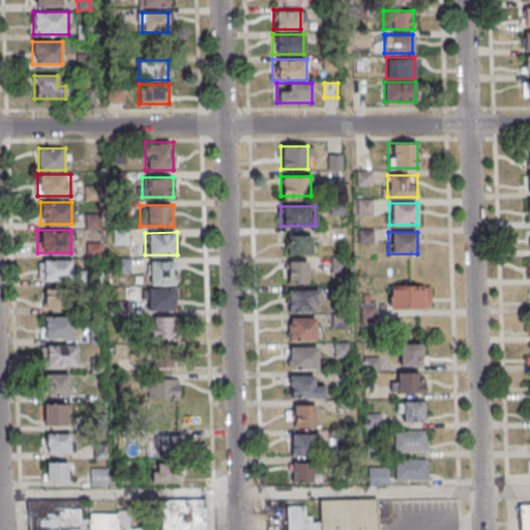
[(308,233),(287,233),(287,254),(308,254),(308,233)]
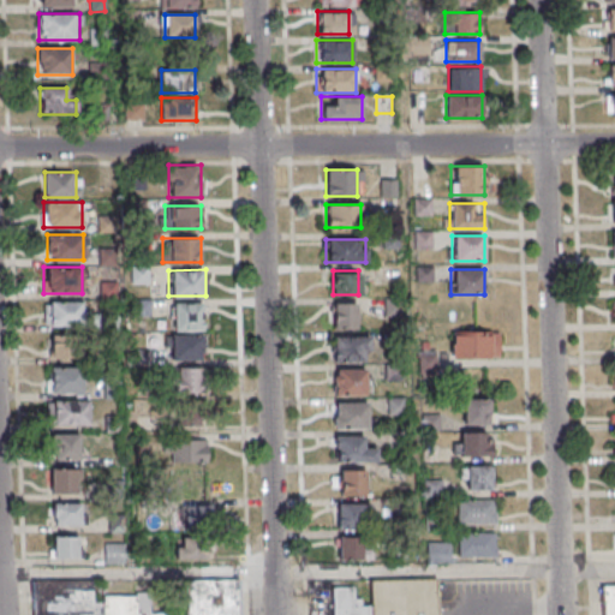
[(85,327),(85,302),(46,302),(46,327),(85,327)]
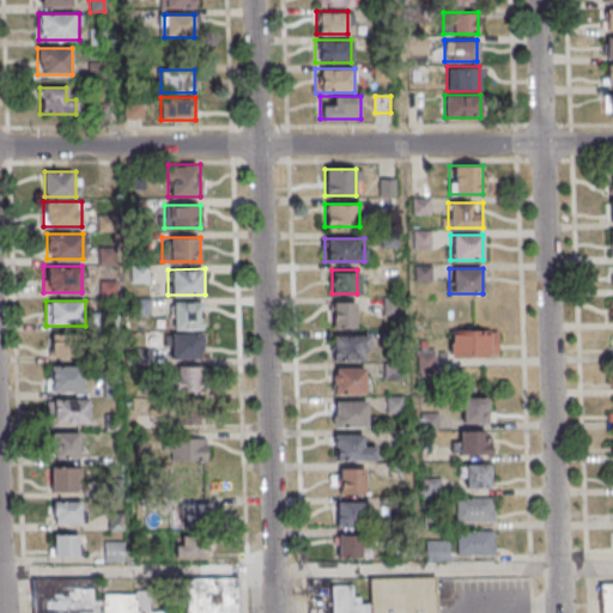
[(170,329),(204,329),(204,302),(170,302),(170,329)]
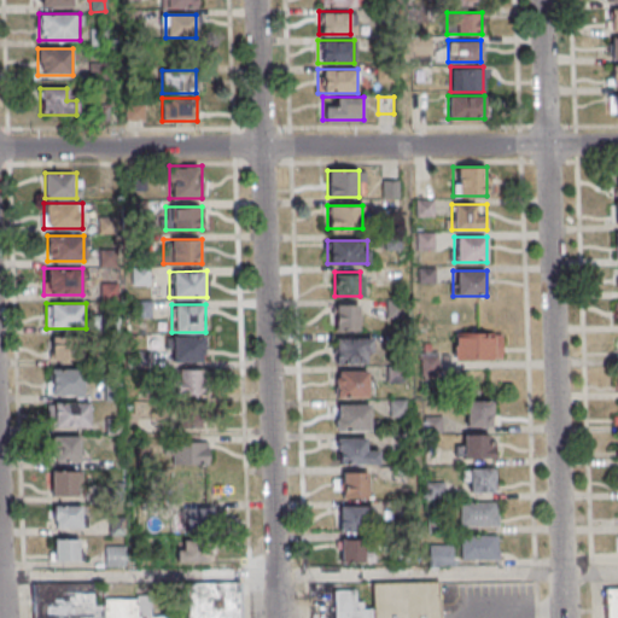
[(359,330),(359,304),(331,304),(331,330),(359,330)]
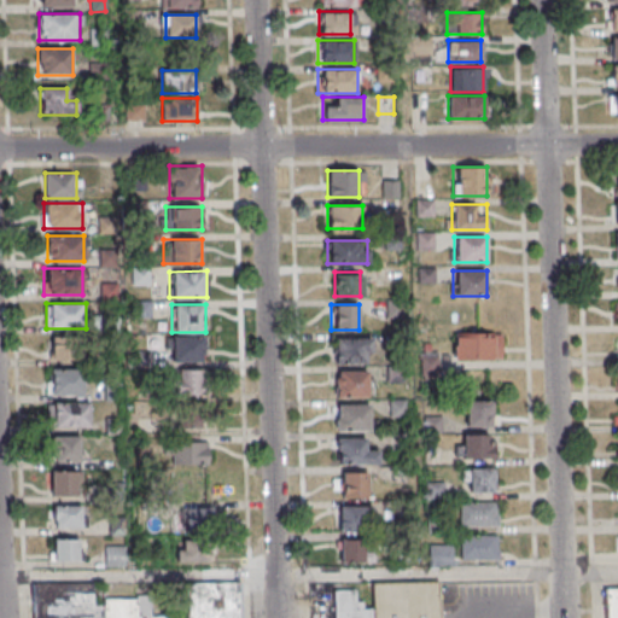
[(500,359),(500,333),(452,333),(452,359),(500,359)]
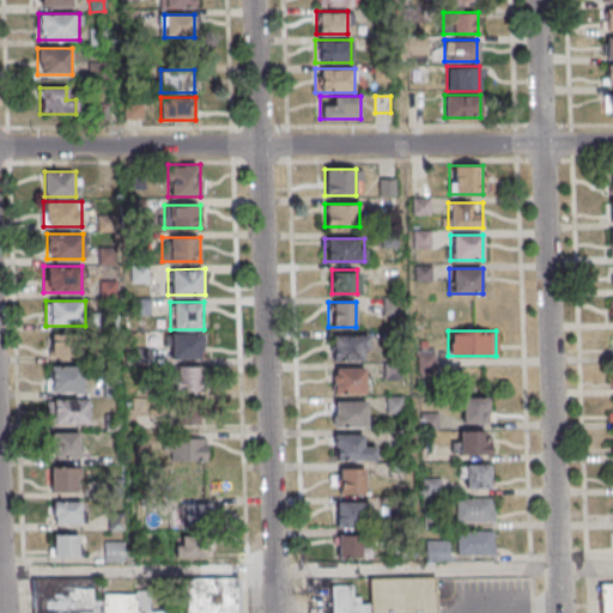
[(169,333),(169,359),(202,359),(202,333),(169,333)]
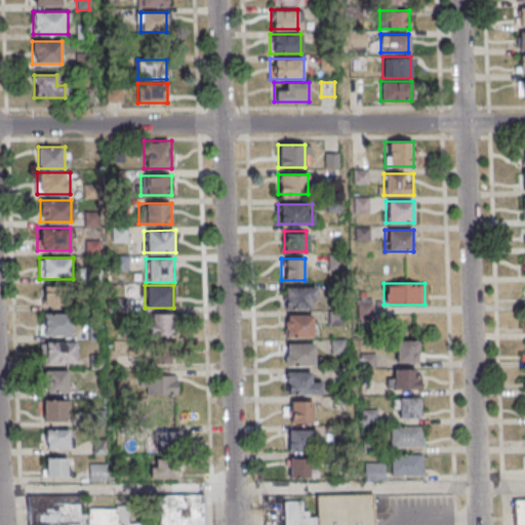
[(42,286),(42,306),(69,306),(69,286),(42,286)]
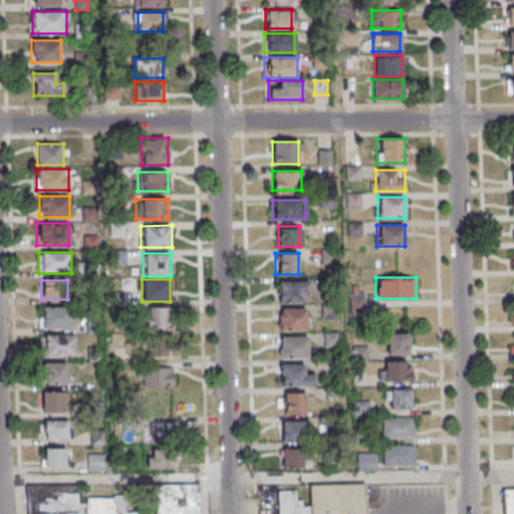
[(308,302),(308,281),(276,281),(276,302),(308,302)]
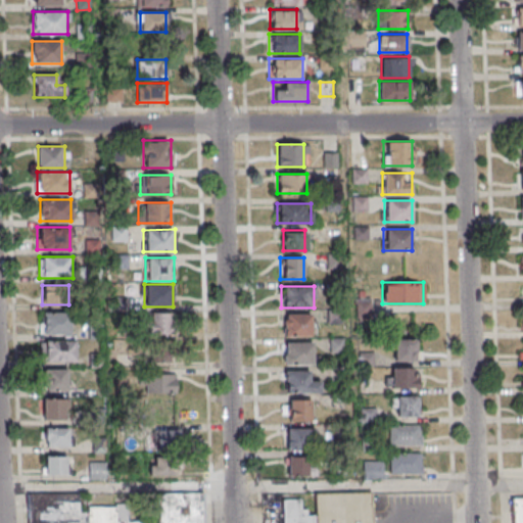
[(42,313),(42,335),(72,335),(72,313),(42,313)]
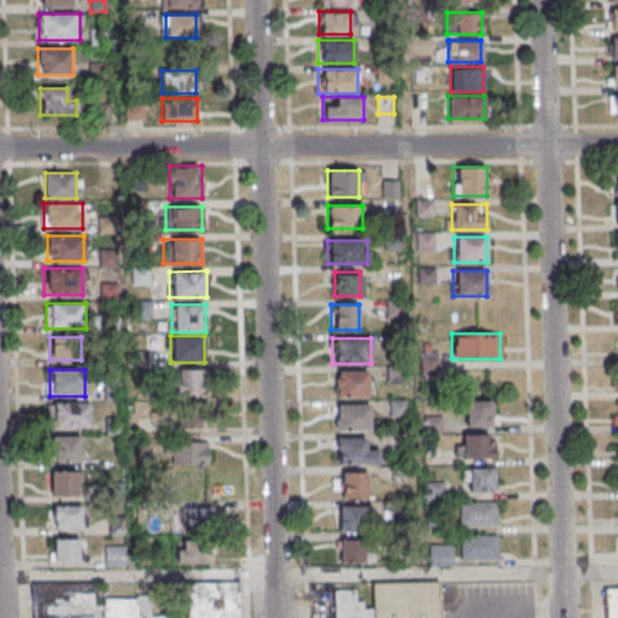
[(209,369),(175,369),(175,402),(209,402),(209,369)]
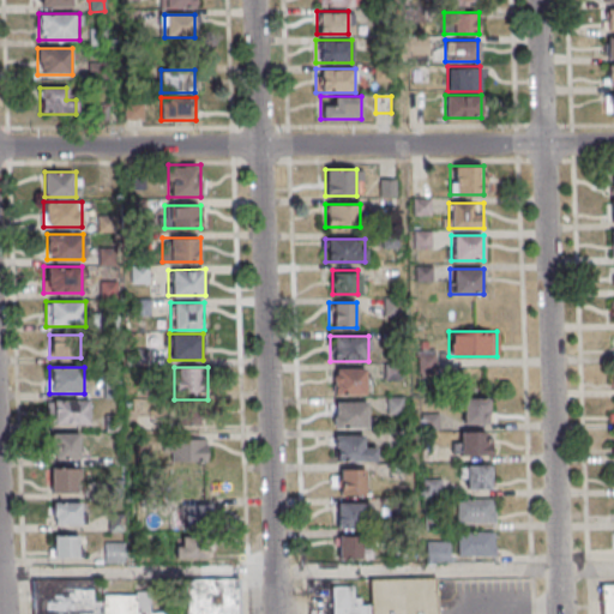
[(330,393),(369,393),(369,368),(330,368),(330,393)]
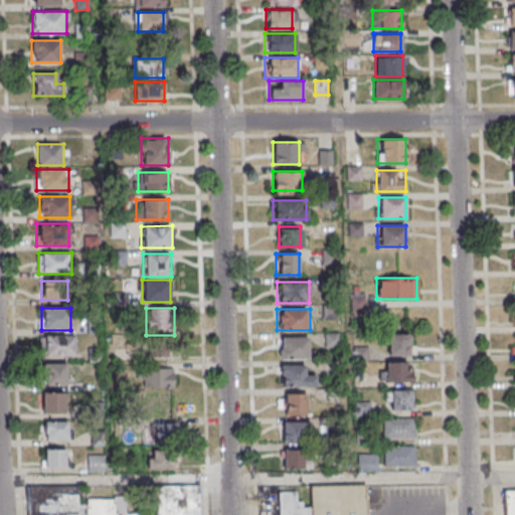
[(388,355),(410,355),(410,332),(388,332),(388,355)]
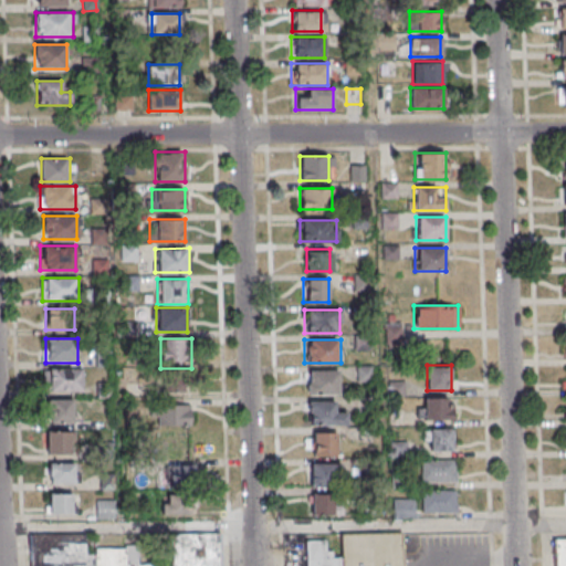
[(83,391),(83,369),(45,369),(45,391),(83,391)]
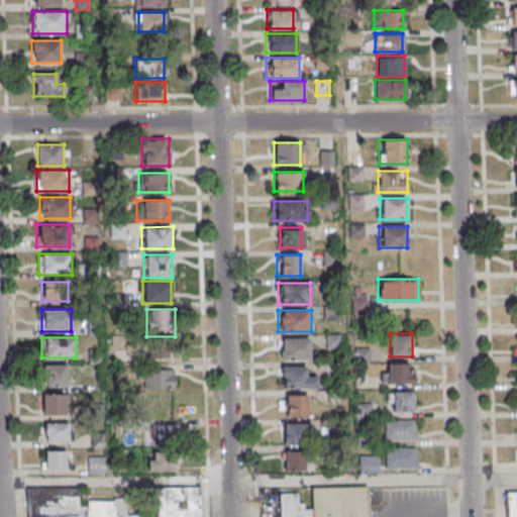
[(310,338),(280,338),(280,359),(310,359),(310,338)]
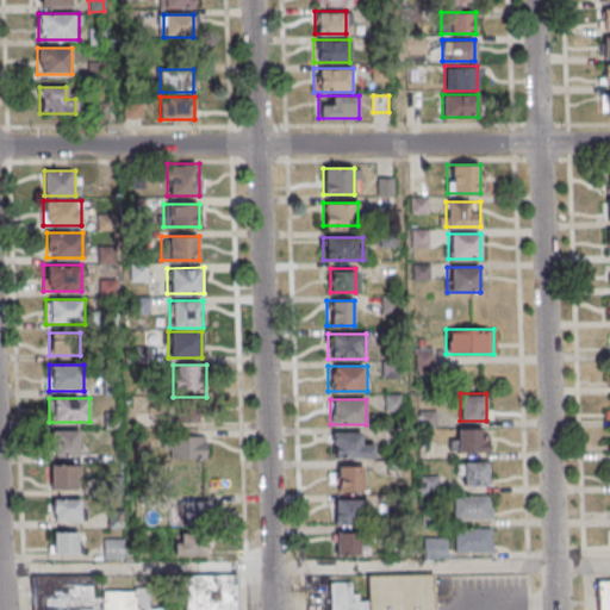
[(456,453),(487,453),(487,428),(456,428),(456,453)]
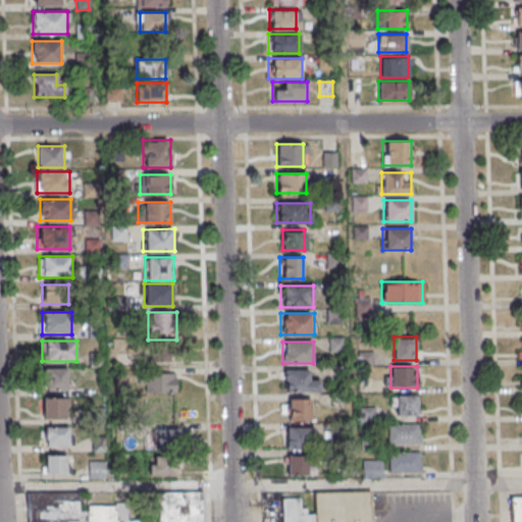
[(67,389),(67,368),(45,368),(45,389),(67,389)]
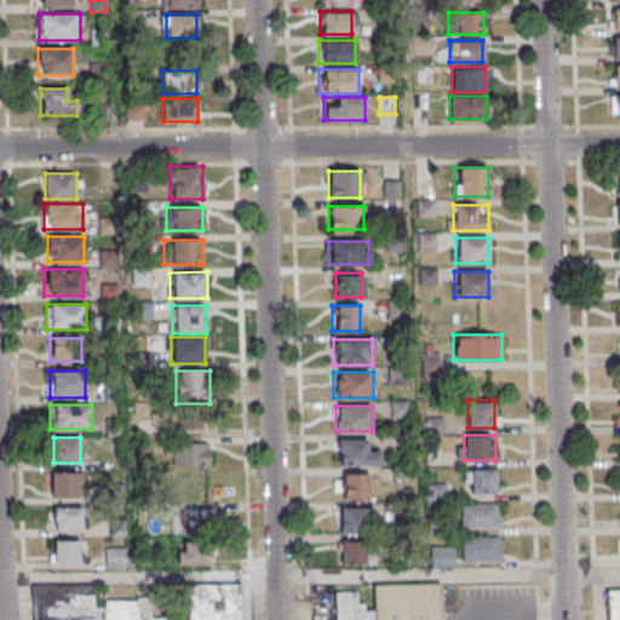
[(334,465),(379,465),(379,452),(367,452),(367,438),(334,438),(334,465)]
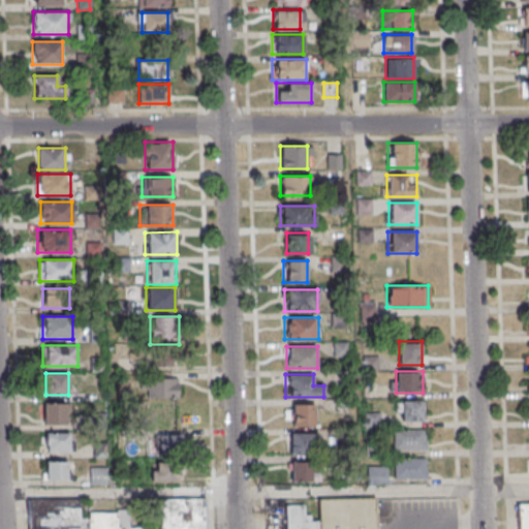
[(179,399),(179,378),(147,378),(147,399),(179,399)]
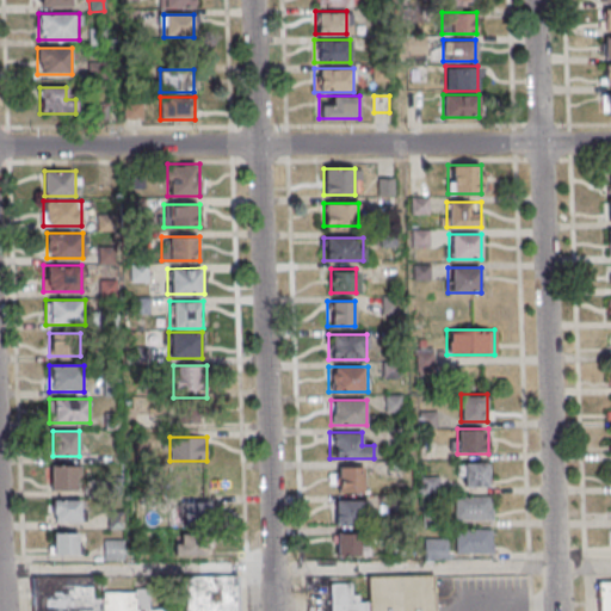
[(488,487),(488,464),(458,464),(458,487),(488,487)]
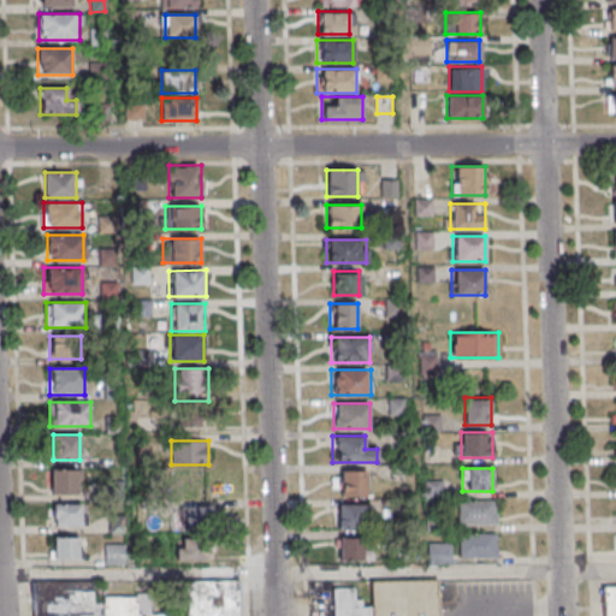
[(76,495),(76,469),(51,469),(51,495),(76,495)]
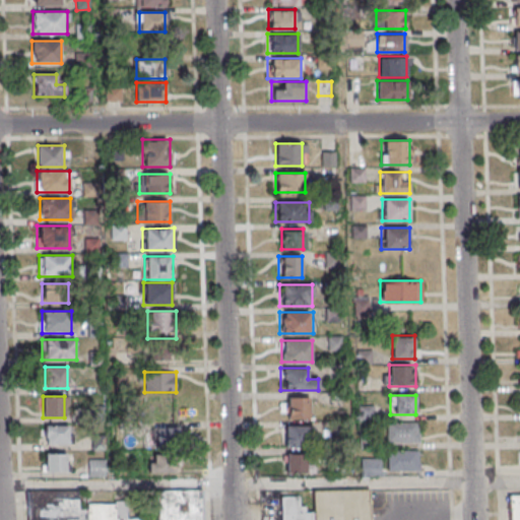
[(310,417),(310,396),(280,396),(280,417),(310,417)]
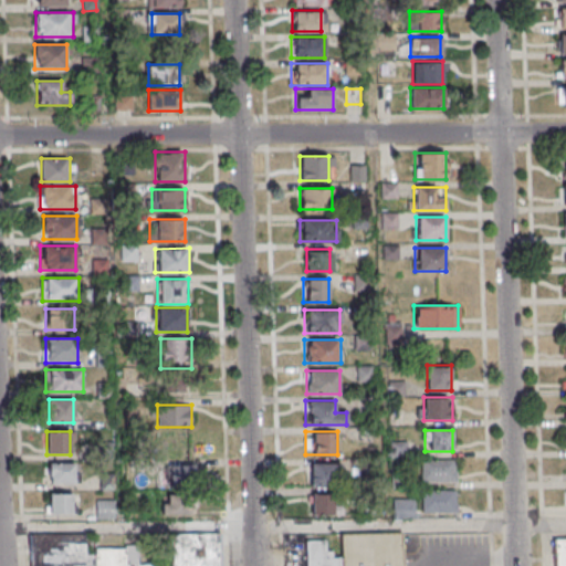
[(456,459),(421,459),(421,482),(456,482),(456,459)]
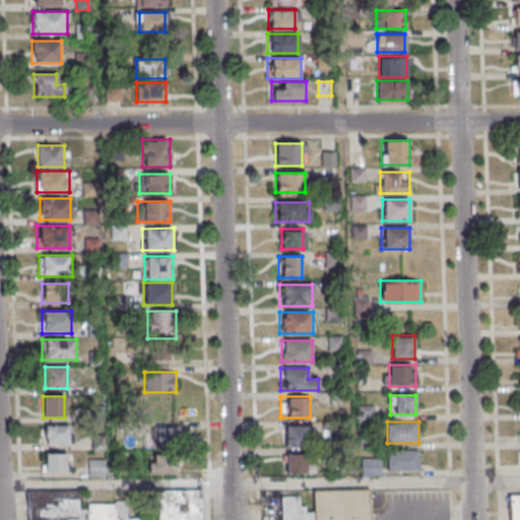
[(45,444),(69,444),(69,426),(45,426),(45,444)]
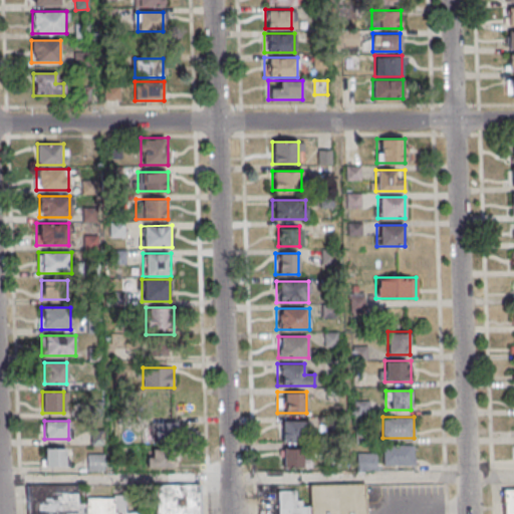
[(279,440),(311,440),(311,421),(279,421),(279,440)]
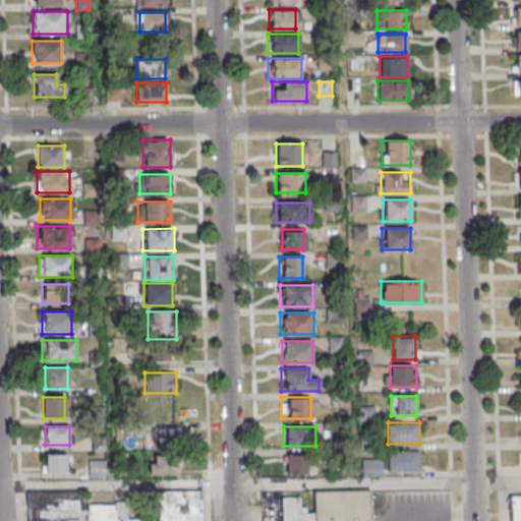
[(148,473),(178,473),(178,429),(154,429),(154,453),(148,453),(148,473)]
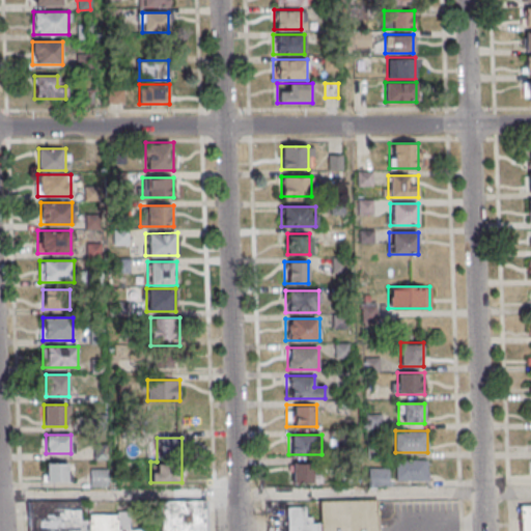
[(395,480),(427,480),(427,459),(395,459),(395,480)]
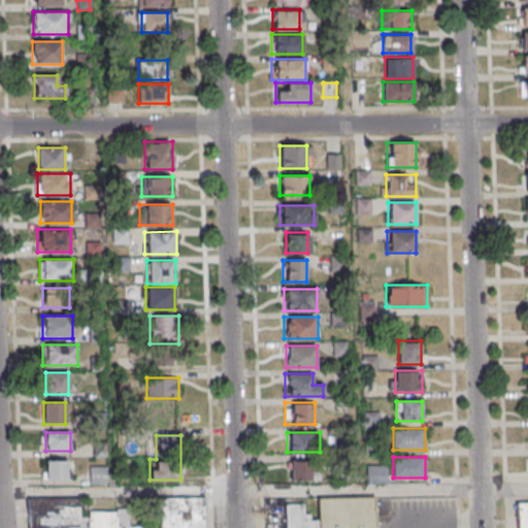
[(70,460),(43,460),(43,479),(70,479),(70,460)]
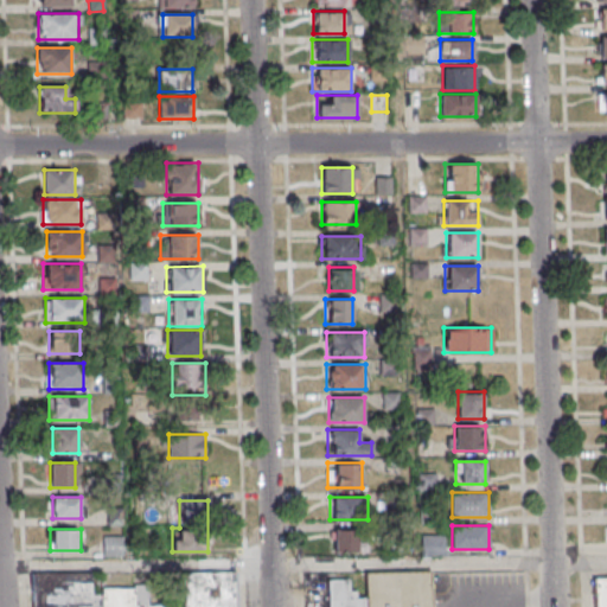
[(332,553),(360,553),(360,529),(332,529),(332,553)]
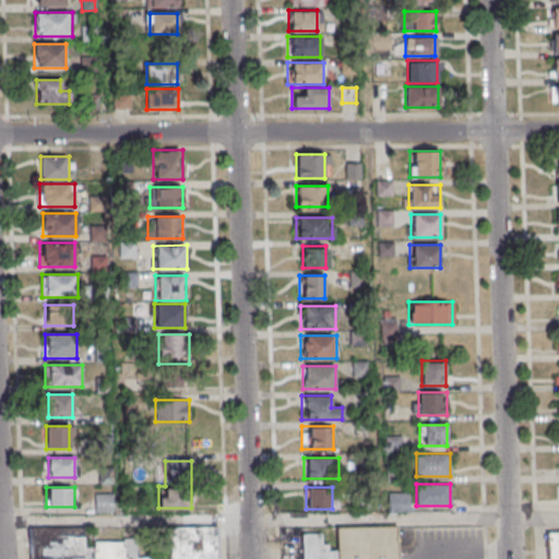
[(95,495),(95,512),(114,512),(114,495),(95,495)]
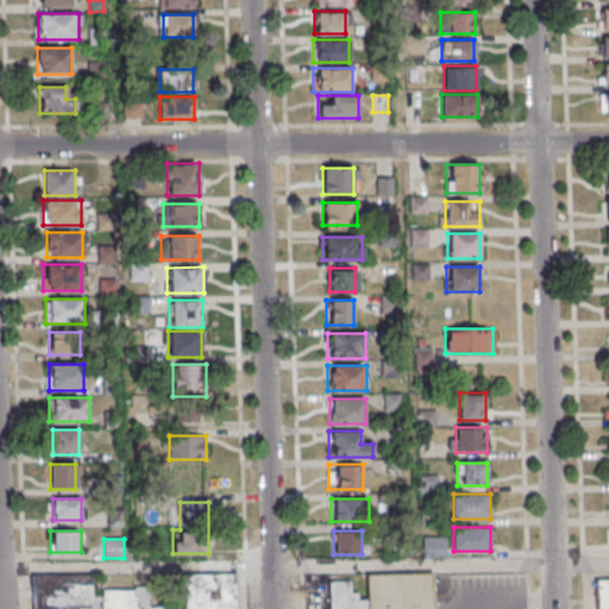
[(32,608),(237,608),(237,573),(180,575),(180,604),(151,604),(151,589),(94,590),(94,575),(32,575),(32,608)]
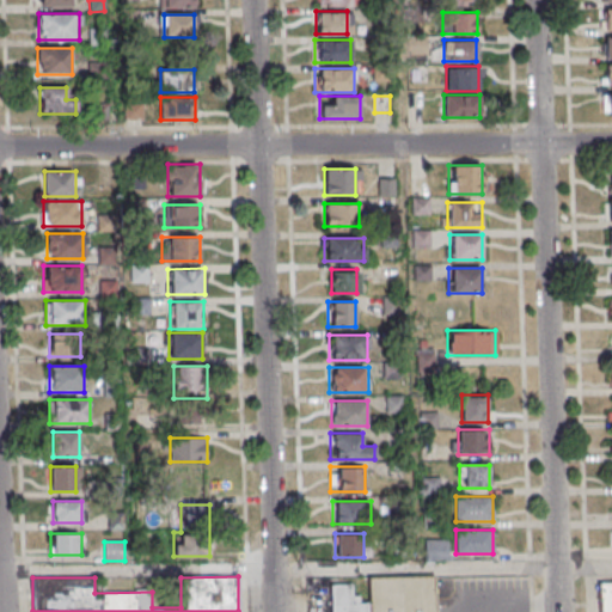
[(371,577),(372,603),(356,603),(355,585),(331,585),(331,611),(436,611),(436,576),(371,577)]
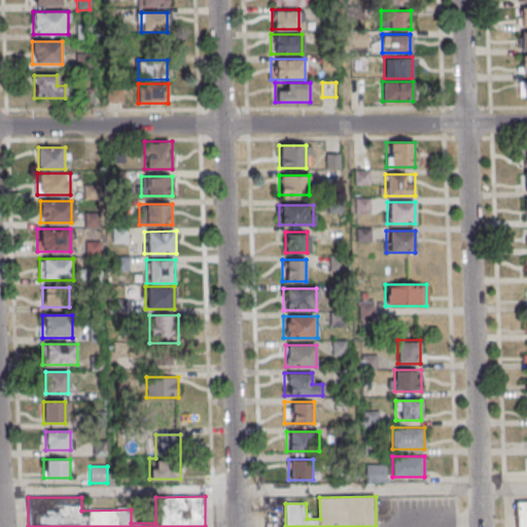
[(526,526),(526,500),(517,501),(517,526),(526,526)]
